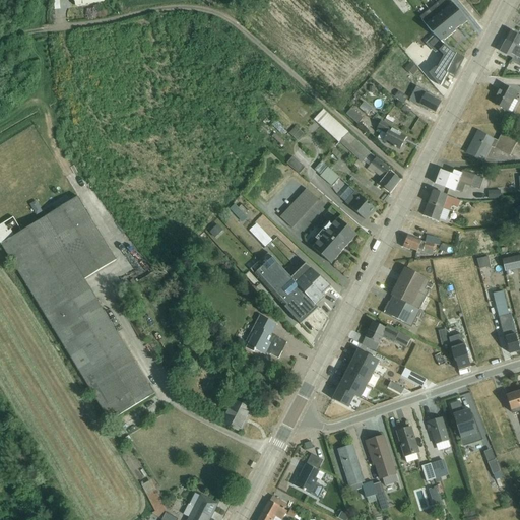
[(427,0),(423,0),(415,5),(429,23),(439,17),(427,0)]
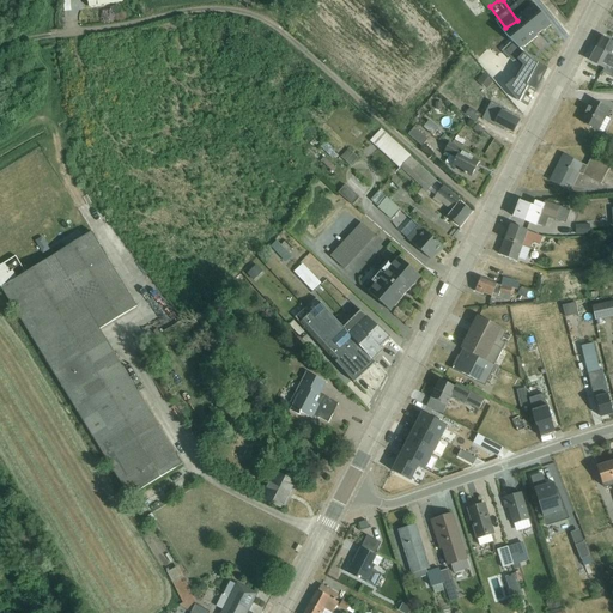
[(612,42),(602,37),(596,49),(612,56),(612,42)]
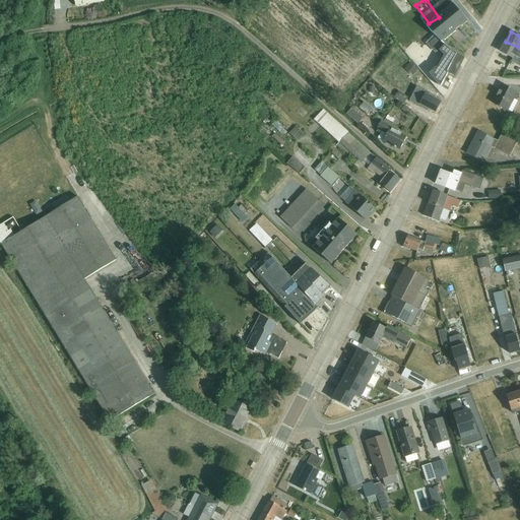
[(433,37),(426,44),(436,53),(437,52),(442,57),(436,68),(429,74),(441,87),(448,73),(455,77),(464,59),(451,52),(436,37),(435,38),(433,37)]
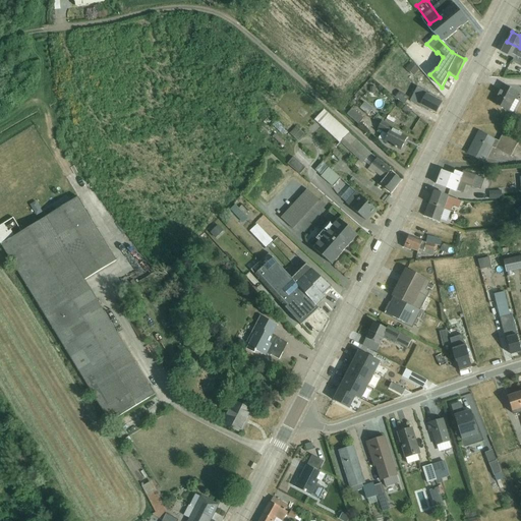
[(519,59),(520,60),(520,48),(507,42),(502,52),(518,61),(519,59)]
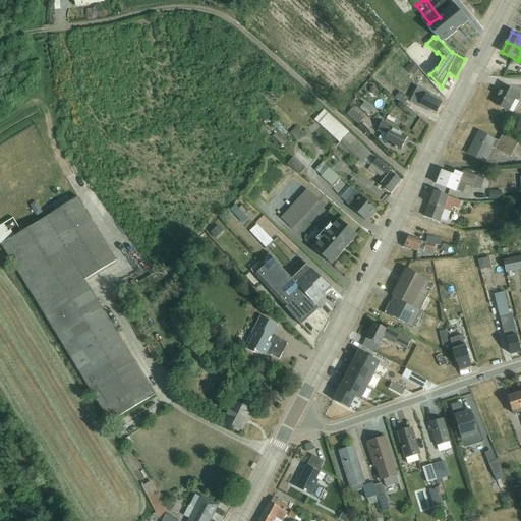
[(419,70),(412,63),(405,69),(414,76),(419,70)]
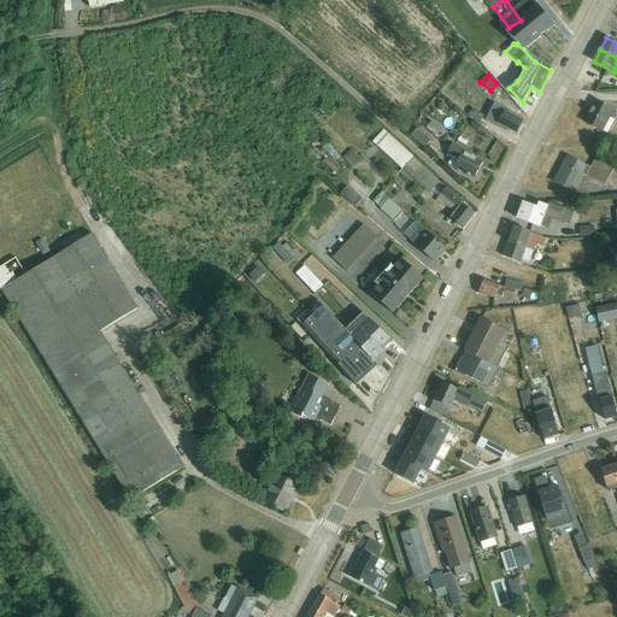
[(615,121),(611,118),(615,111),(597,101),(585,123),(603,133),(604,131),(607,134),(615,121)]
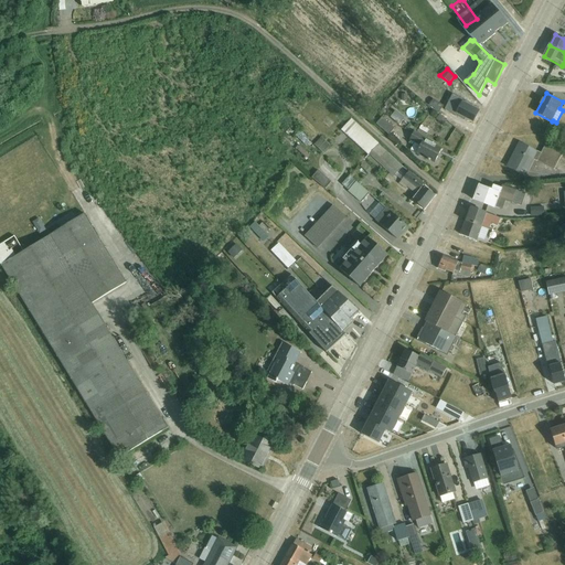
[(465,102),(465,100),(452,94),(446,106),(457,113),(457,114),(456,114),(455,116),(465,120),(466,118),(473,123),(479,112),(471,107),(472,106),(465,102)]
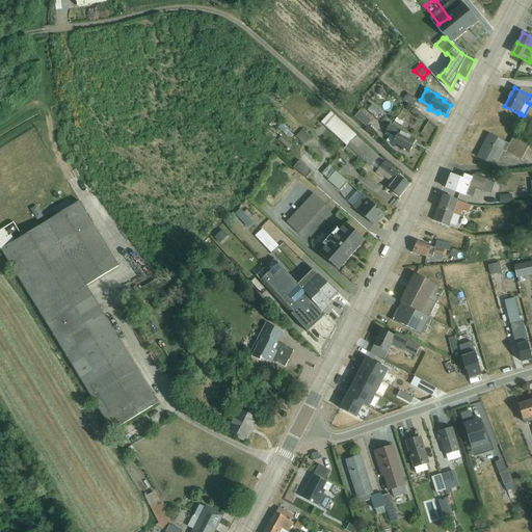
[(418,100),(408,94),(404,100),(414,106),(418,100)]
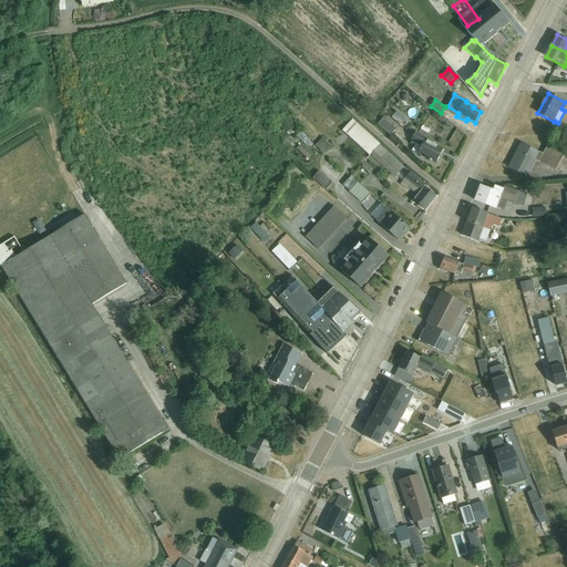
[(378,125),(390,136),(397,130),(384,119),(378,125)]
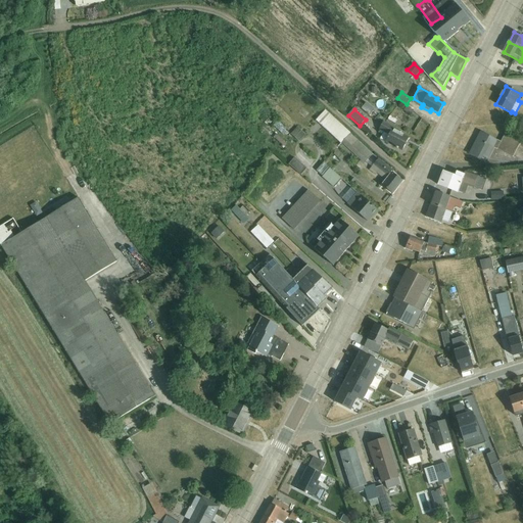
[(342,143),(350,135),(326,111),(317,122),(341,144),(342,143)]
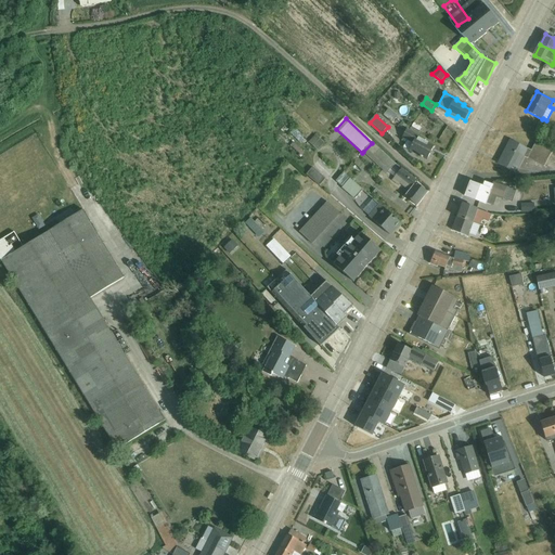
[(423,158),(427,160),(434,147),(424,142),(425,140),(407,131),(402,138),(408,141),(403,149),(421,157),(420,157),(423,159),(423,158)]
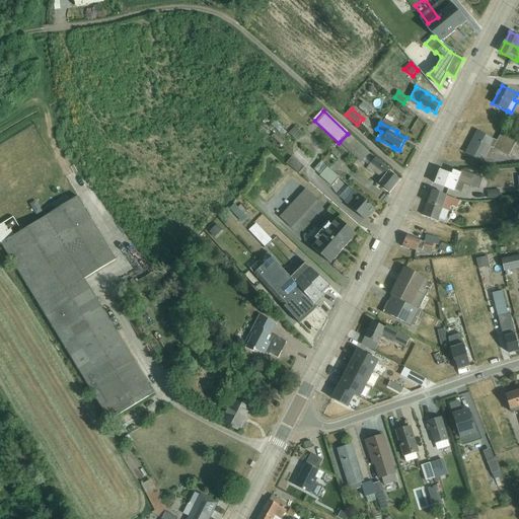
[(294,131),(290,136),(296,142),(303,134),(295,127),(292,130),(294,131)]
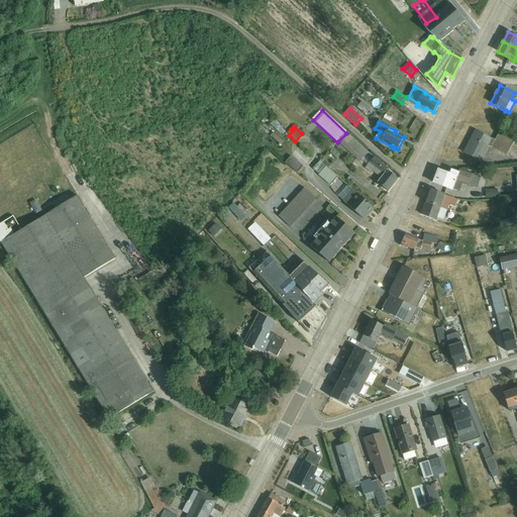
[(514,141),(499,133),(495,141),(476,131),(464,153),(481,162),(489,147),(492,148),(492,147),(507,156),(514,141)]
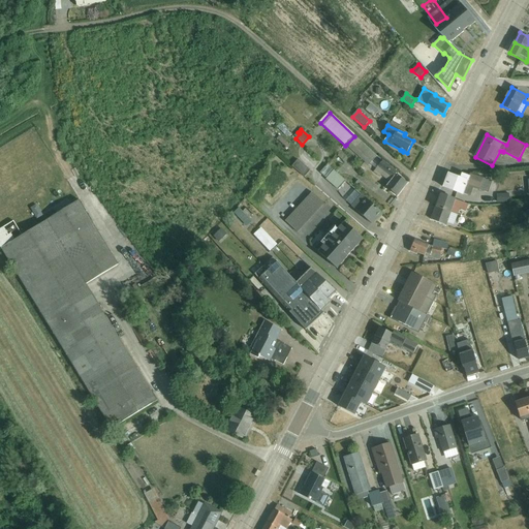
[(354,136),(346,145),(369,166),(370,164),(372,166),(376,169),(373,173),(380,178),(381,176),(390,183),(385,188),(397,196),(407,184),(397,175),(399,174),(382,161),(378,167),(372,162),(377,157),(354,136)]
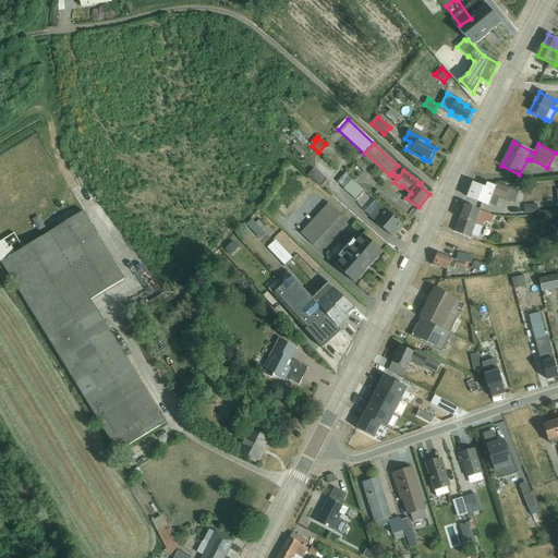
[(364,172),(368,168),(360,159),(356,162),(360,165),(358,166),(364,172)]
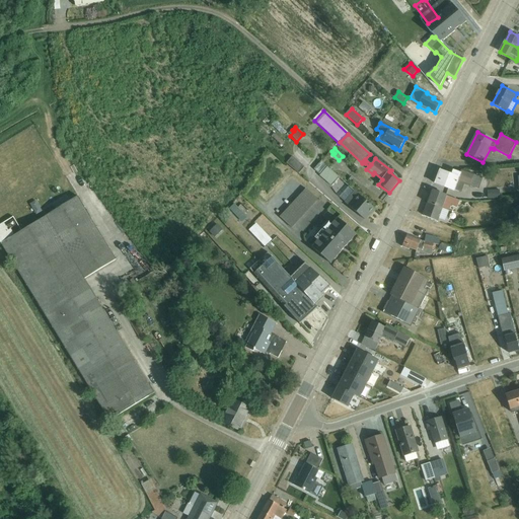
[(287,163),(298,174),(304,167),(292,157),(287,163)]
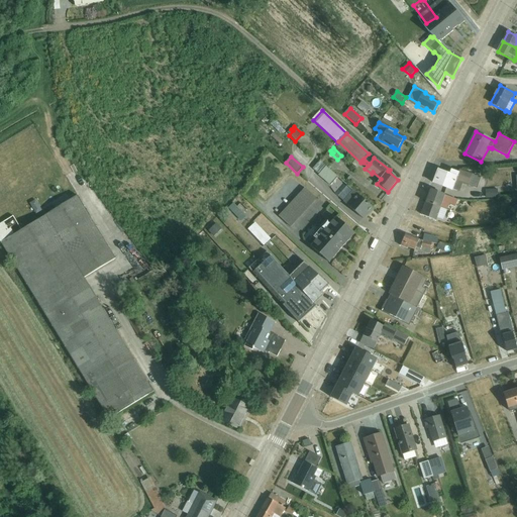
[(356,160),(352,165),(356,169),(362,164),(356,160)]
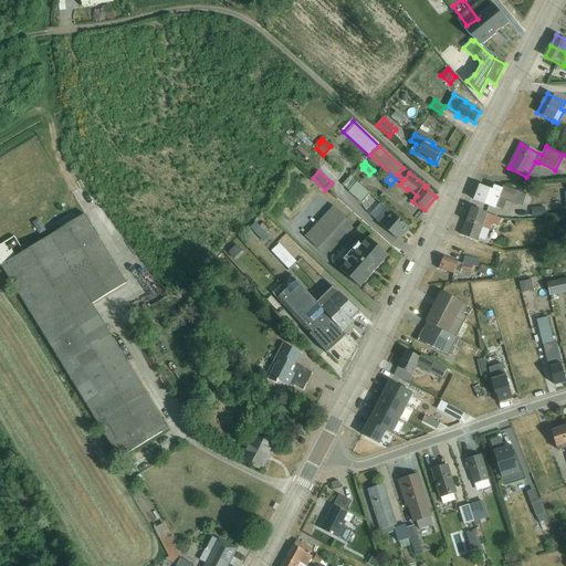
[(370,195),(357,182),(348,192),(362,203),(370,195)]
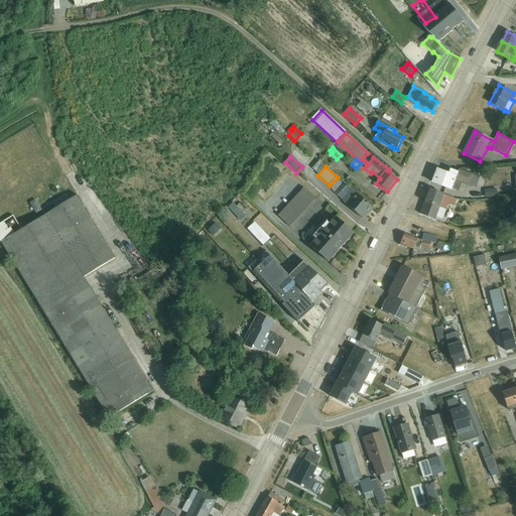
[(462,184),(468,186),(468,185),(476,188),(480,177),(459,169),(458,172),(450,169),(448,174),(437,170),(432,183),(453,190),(453,188),(459,190),(462,184)]
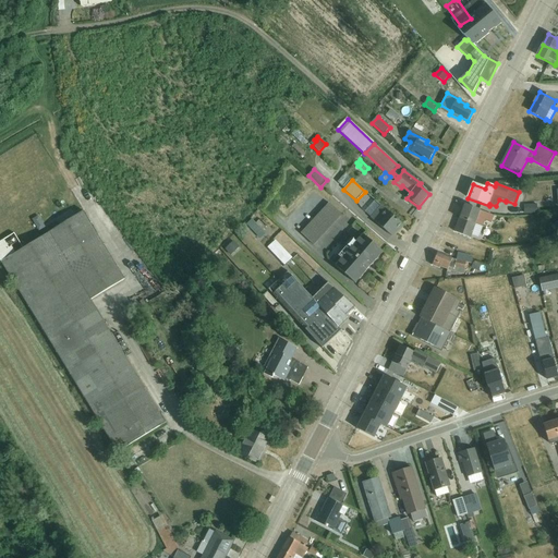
[(375,201),(364,213),(371,218),(381,206),(375,201)]
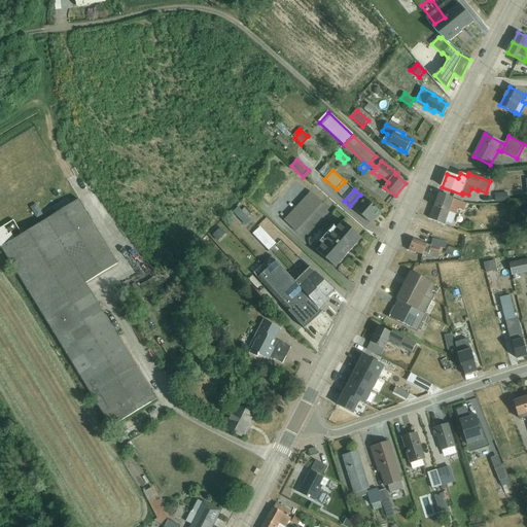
[(284,221),(296,233),(323,204),(311,191),(284,221)]
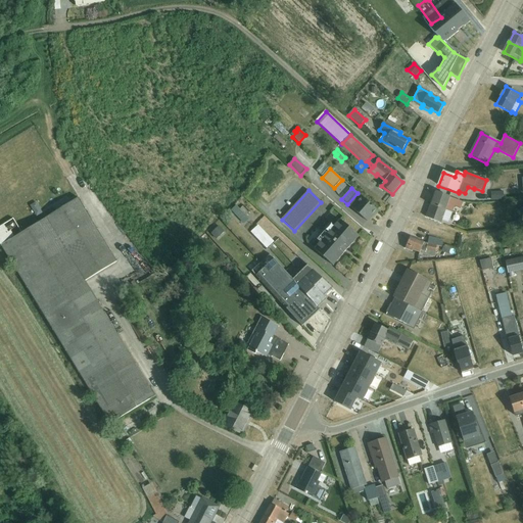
[(504,192),(491,192),(491,201),(504,201),(504,192)]
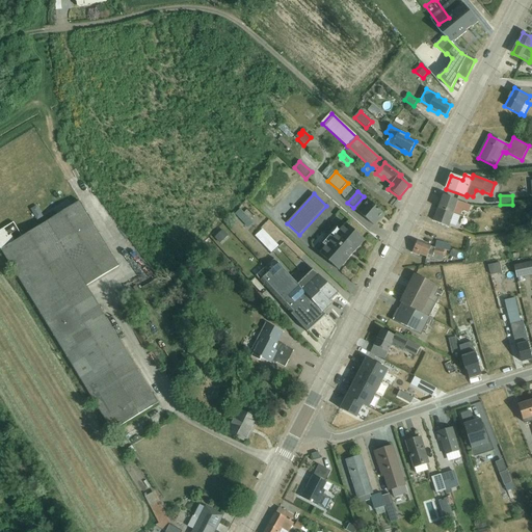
[(374,225),(384,214),(364,196),(353,208),(374,225)]
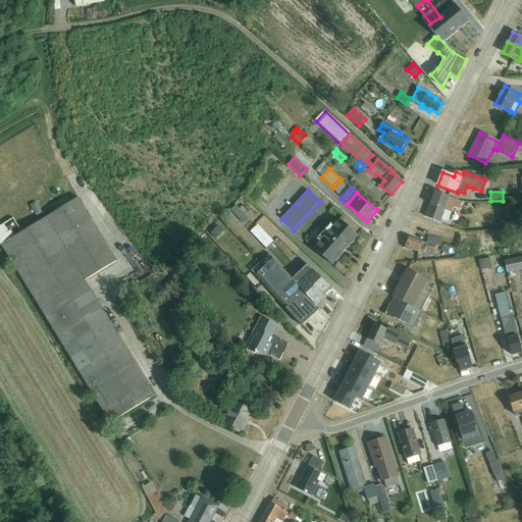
[(441,220),(449,223),(453,212),(452,212),(454,207),(460,209),(462,203),(435,193),(425,217),(440,223),(441,220)]
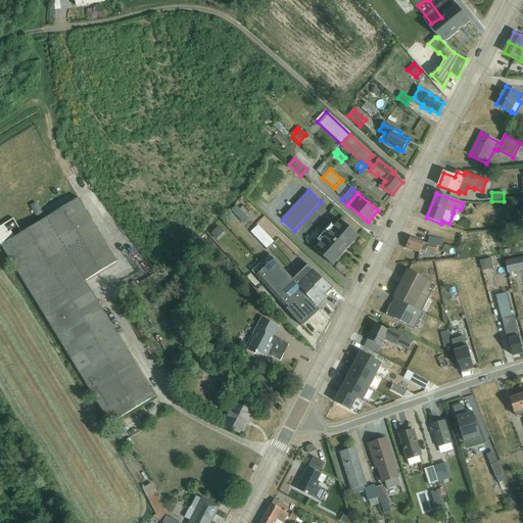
[(117,263),(79,198),(21,233),(14,238),(10,232),(8,233),(4,225),(0,227),(0,243),(110,424),(155,396),(85,282),(117,263)]
